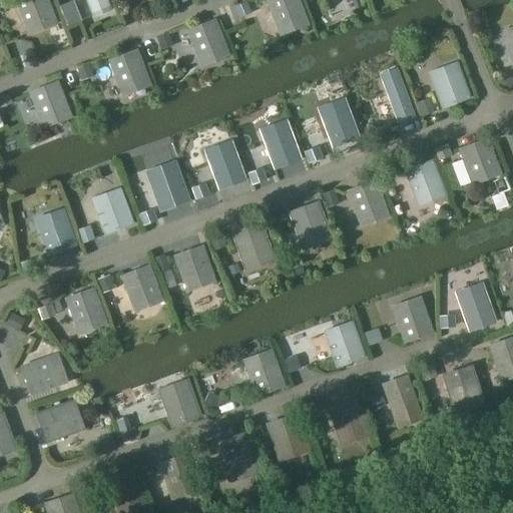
[(14,0),(29,36),(59,24),(49,0),(14,0)]
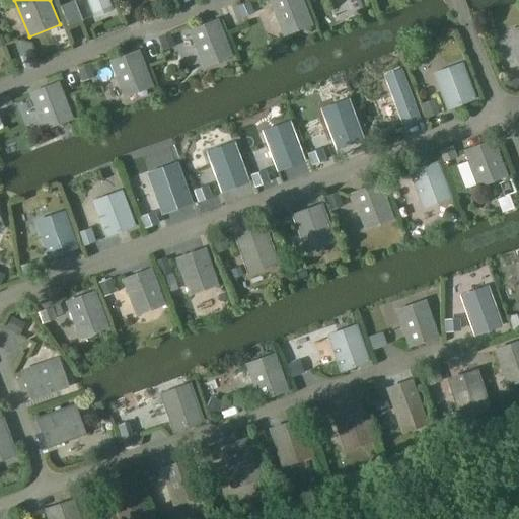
[(86,0),(93,17),(112,10),(107,0),(86,0)]
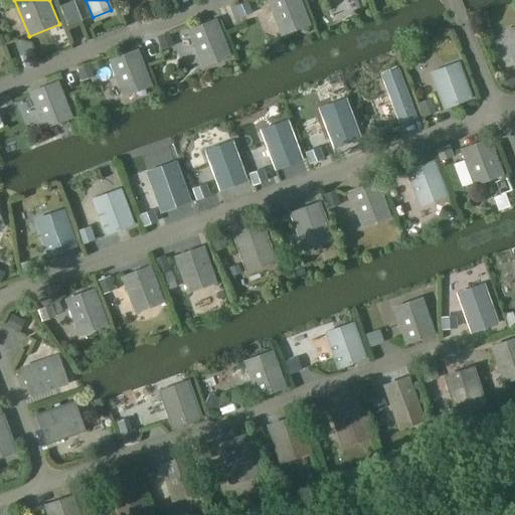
[(311,25),(301,0),(266,0),(280,37),(311,25)]
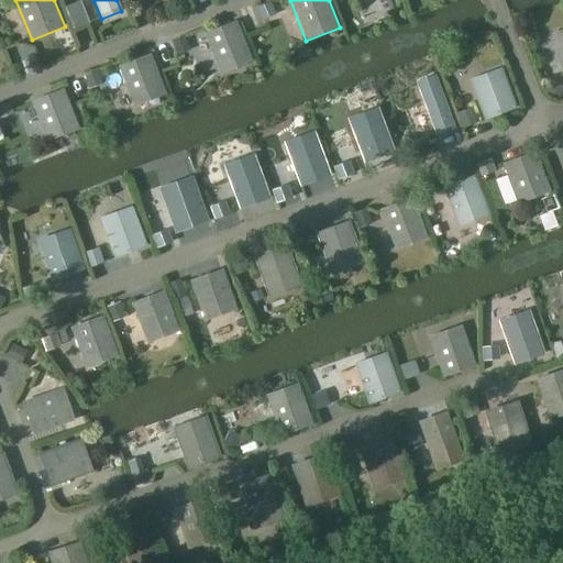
[(254,62),(239,21),(205,33),(221,75),(254,62)]
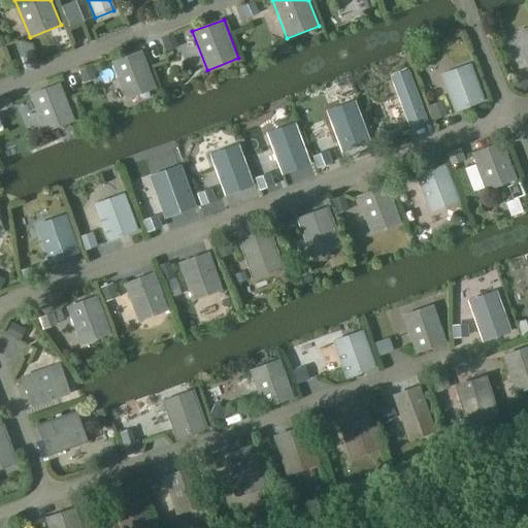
[(156,90),(142,51),(112,61),(125,100),(156,90)]
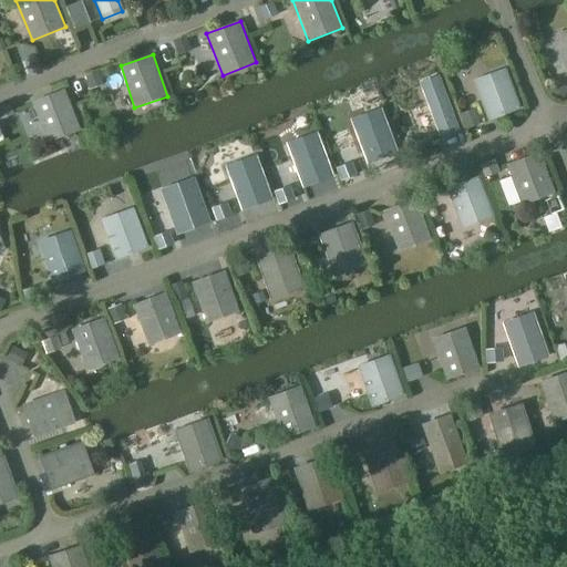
[(488,121),(518,110),(507,80),(477,91),(488,121)]
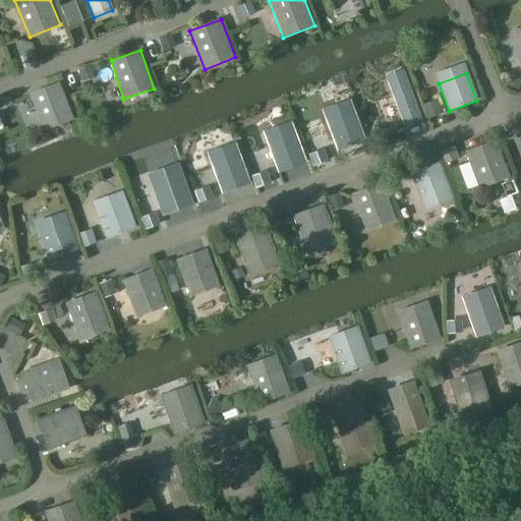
[(41,122),(68,111),(58,83),(30,95),(41,122)]
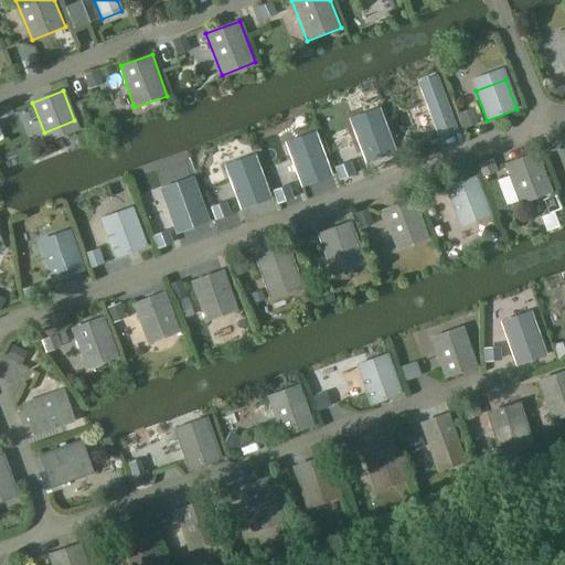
[(397,152),(385,118),(353,129),(366,163),(397,152)]
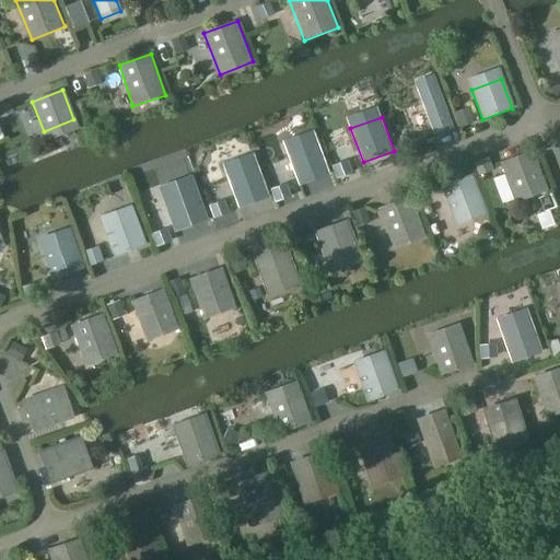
[(330,174),(317,140),(287,152),(300,186),(330,174)]
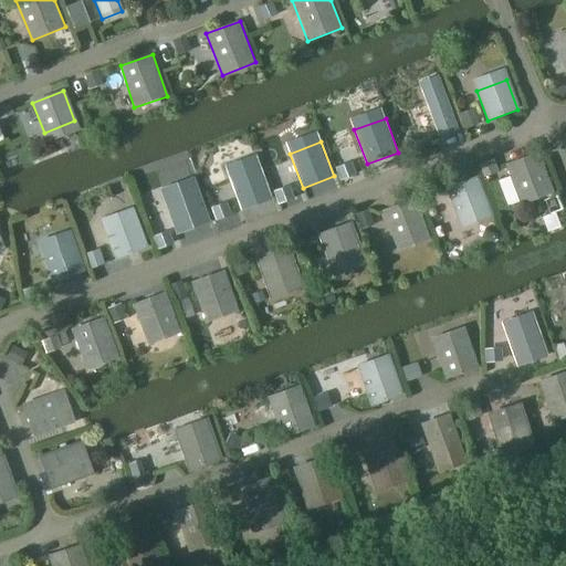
[(555,194),(540,153),(506,164),(522,206),(555,194)]
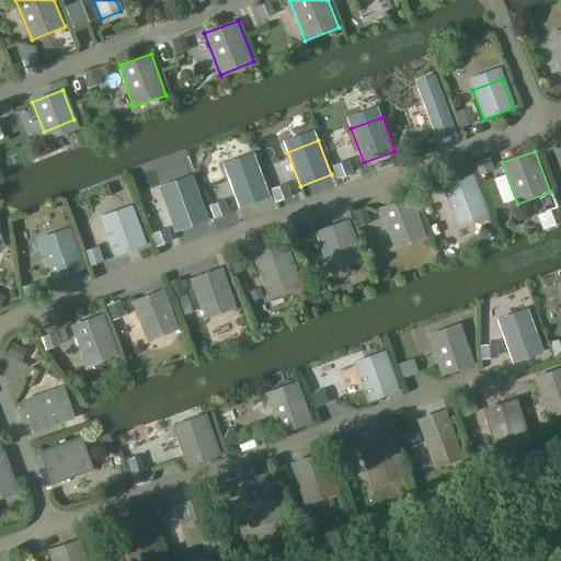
[(271,197),(258,163),(227,174),(239,208),(271,197)]
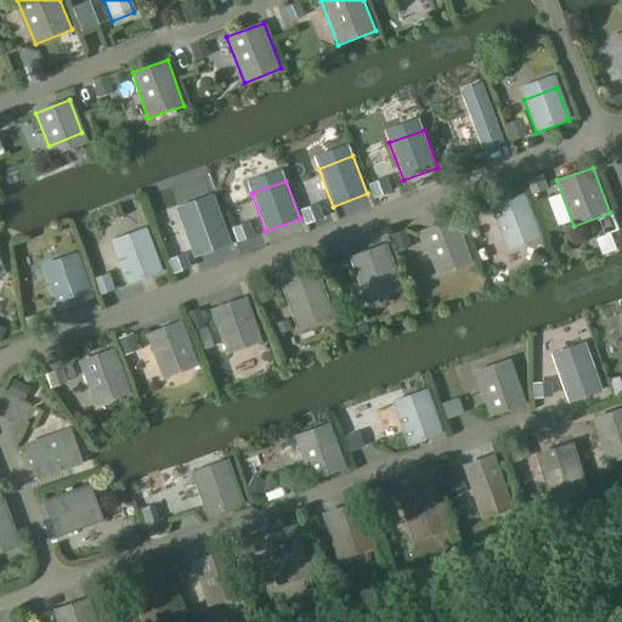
[(543,239),(527,193),(490,208),(507,253),(543,239)]
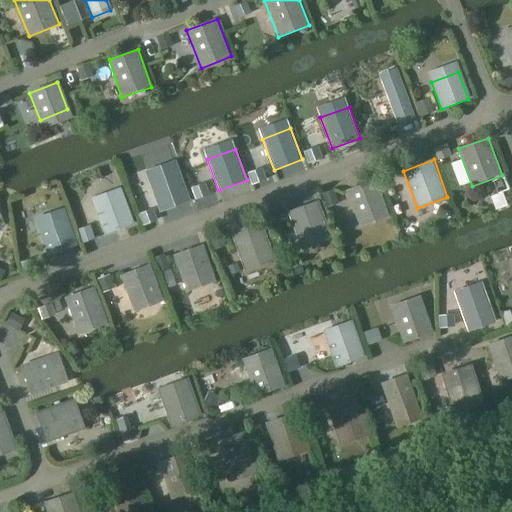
[(190,201),(179,170),(148,181),(160,212),(190,201)]
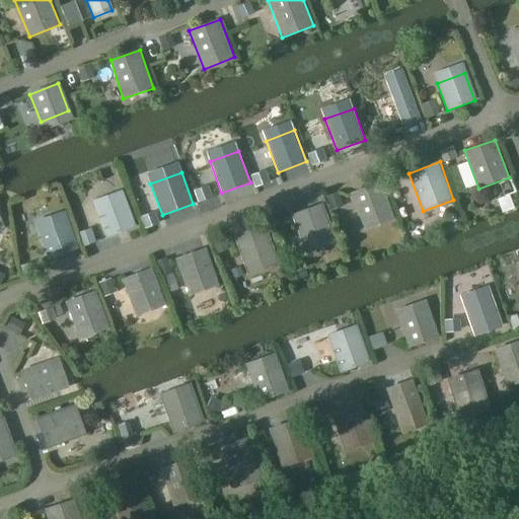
[(360,222),(390,211),(380,182),(350,194),(360,222)]
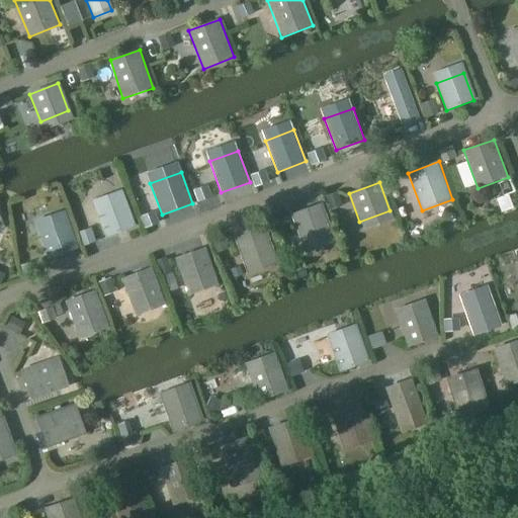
[(95,210),(105,237),(134,227),(123,199),(95,210)]
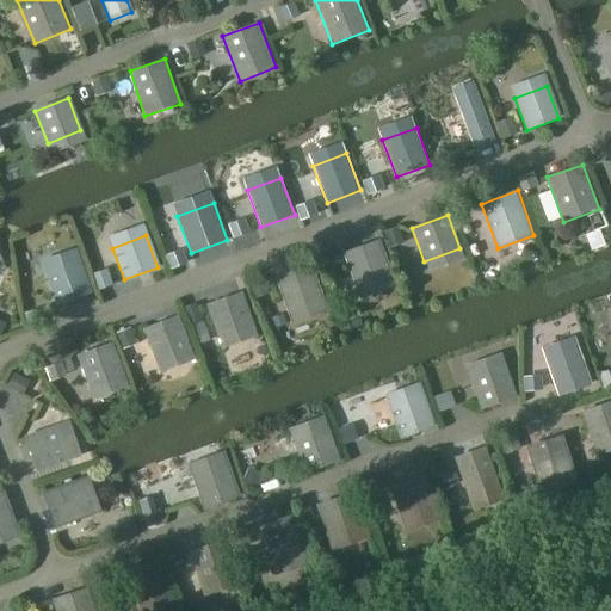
[(378,240),(343,253),(356,288),(392,275),(378,240)]
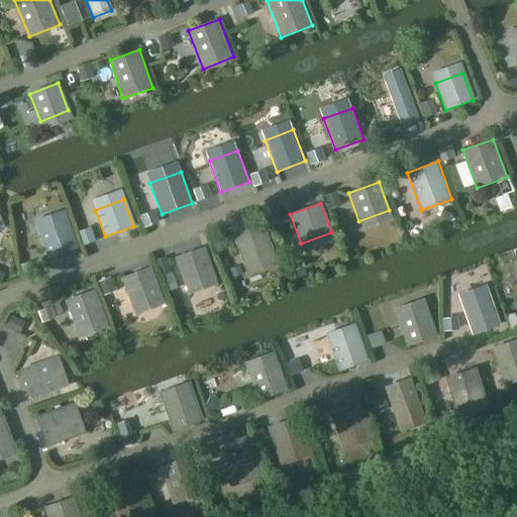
[(46,257),(76,248),(64,211),(34,220),(46,257)]
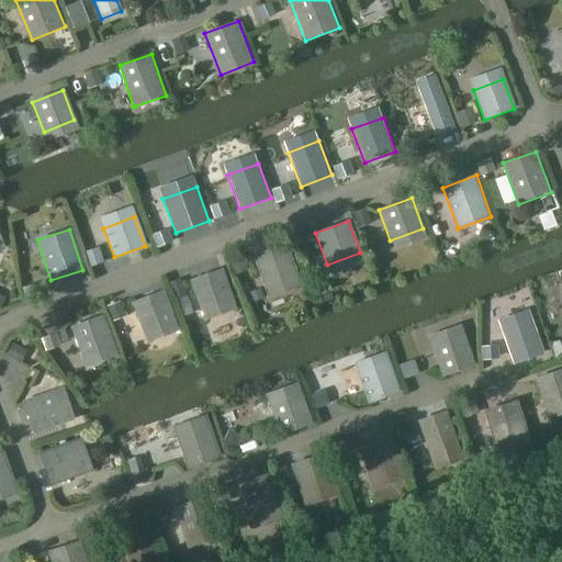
[(295,277),(284,246),(255,257),(266,288),(295,277)]
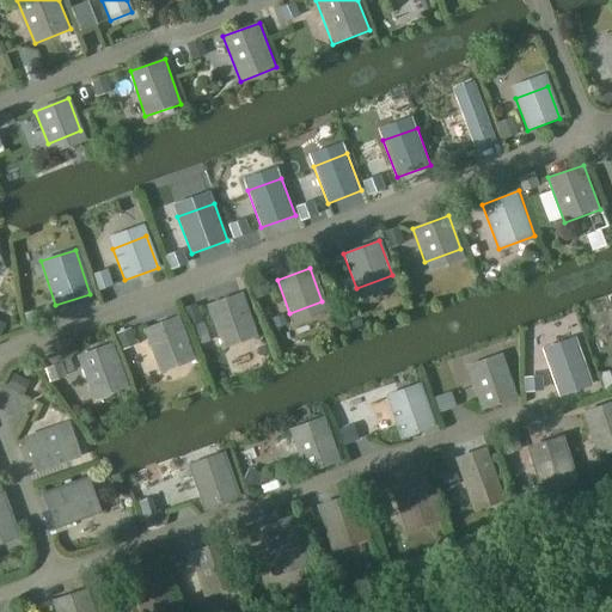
[(258,337),(244,293),(208,305),(222,349),(258,337)]
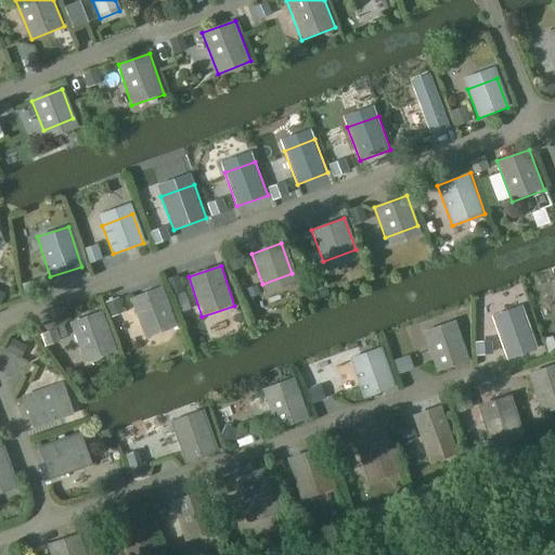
[(141,328),(172,318),(162,287),(130,298),(141,328)]
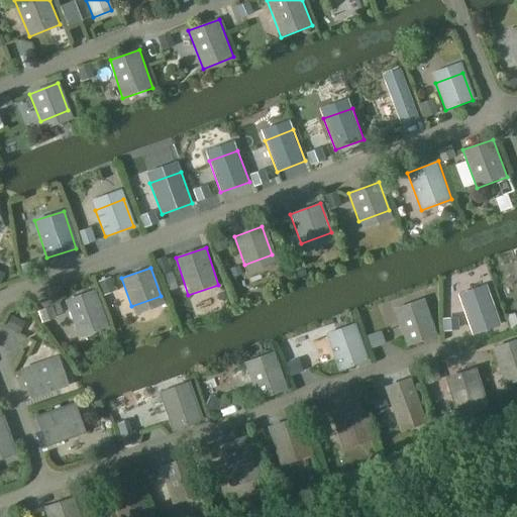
[(110,327),(96,290),(66,301),(79,338),(110,327)]
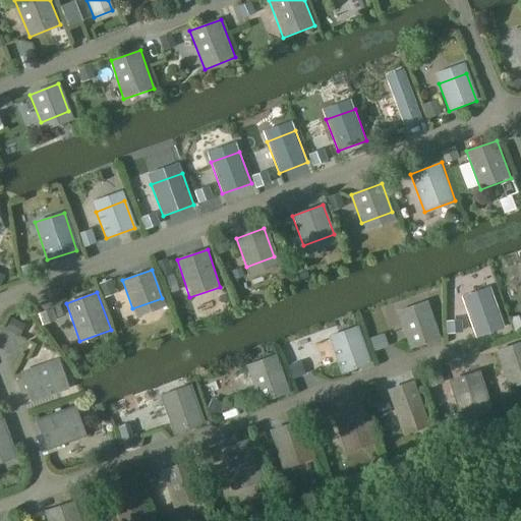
[(505,329),(495,297),(466,307),(477,338),(505,329)]
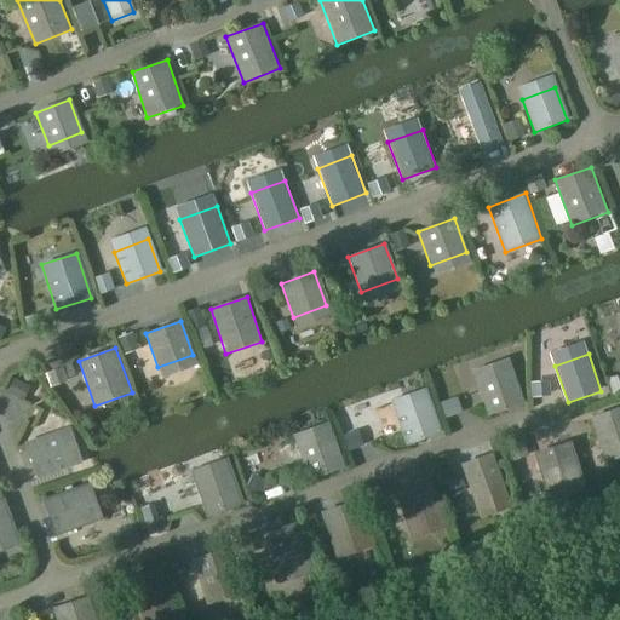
[(512,369),(476,383),(488,415),(524,403),(512,369)]
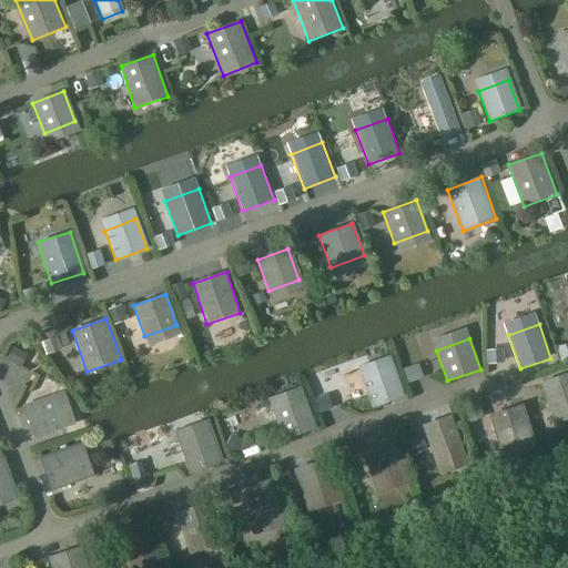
[(357,367),(373,409),(407,397),(393,355),(357,367)]
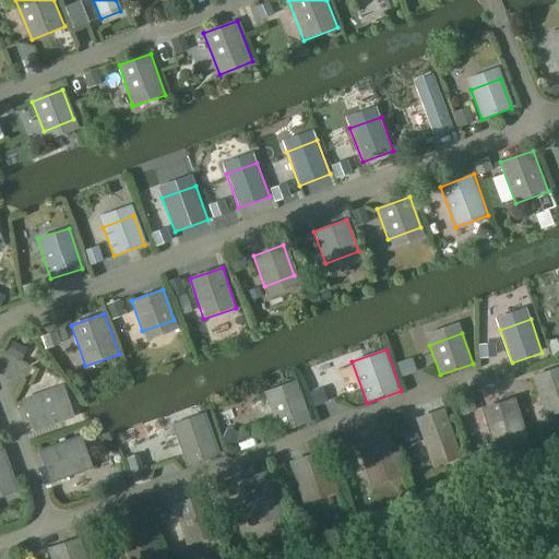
[(558,413),(558,367),(533,376),(546,417),(558,413)]
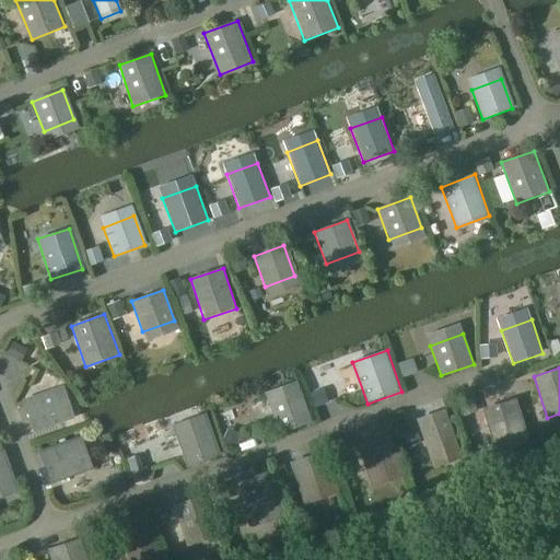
[(265,394),(279,434),(313,422),(299,382),(265,394)]
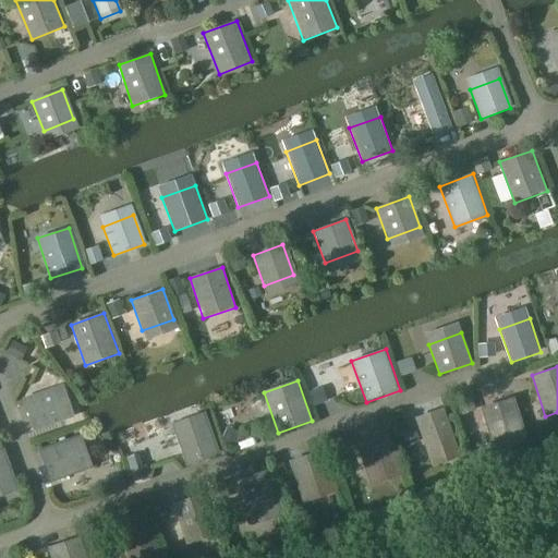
[(33,431),(73,417),(62,386),(23,399),(33,431)]
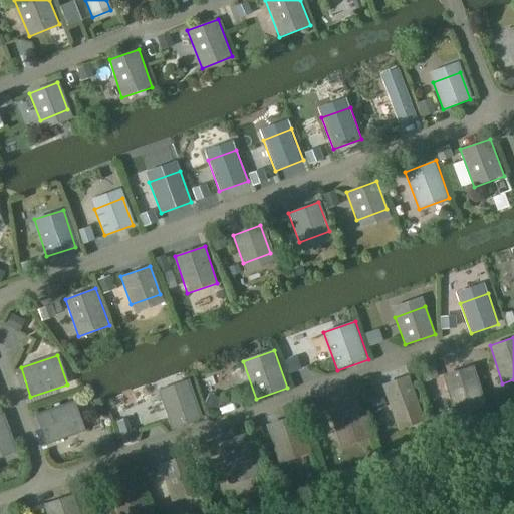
[(443,377),(452,406),(480,397),(471,369),(443,377)]
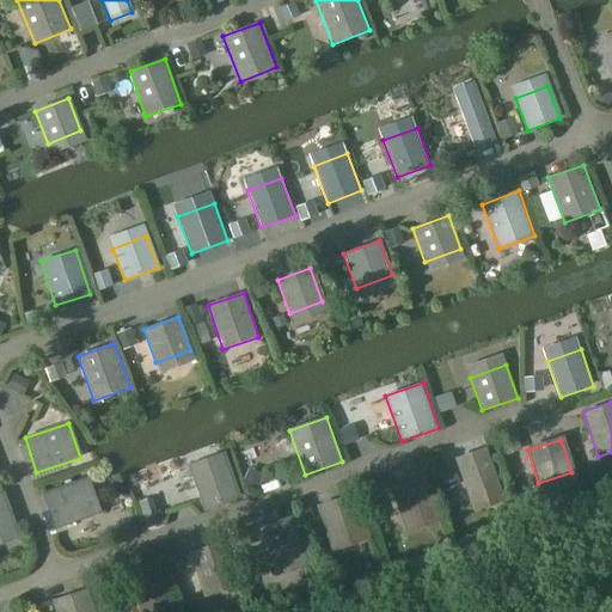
[(472,501),(496,493),(489,473),(491,472),(484,451),(456,460),(461,478),(464,477),(472,501)]
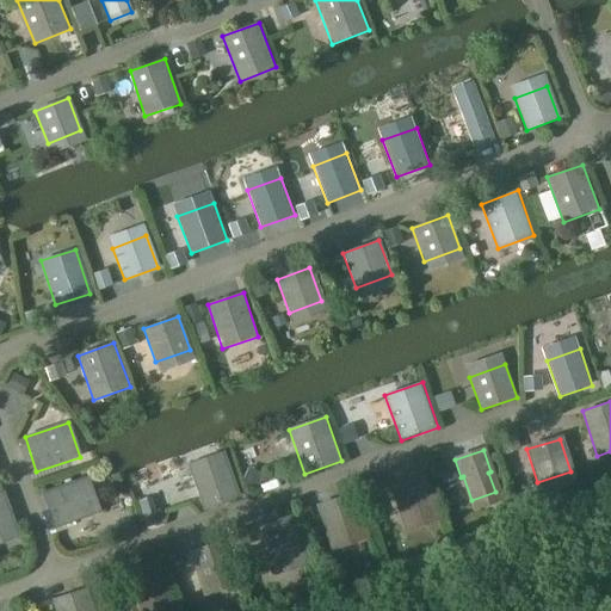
[(187,464),(204,511),(241,498),(224,451),(187,464)]
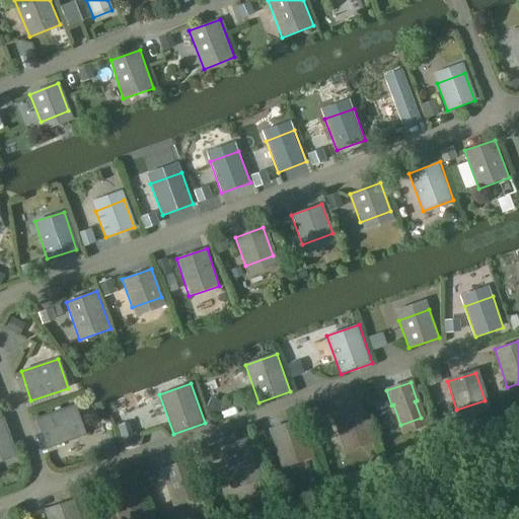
[(367,429),(358,400),(330,411),(340,438),(367,429)]
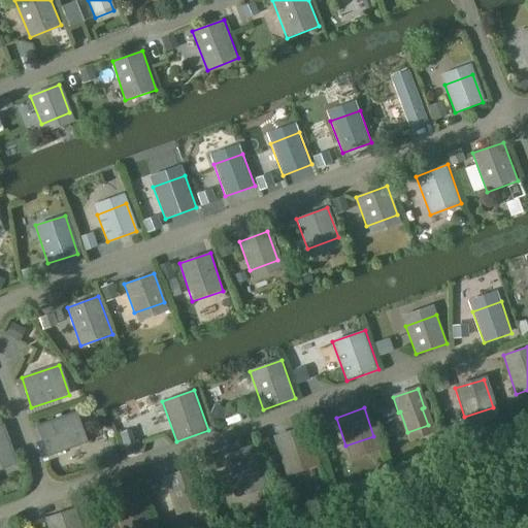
[(77,413),(37,426),(47,458),(89,443),(77,413)]
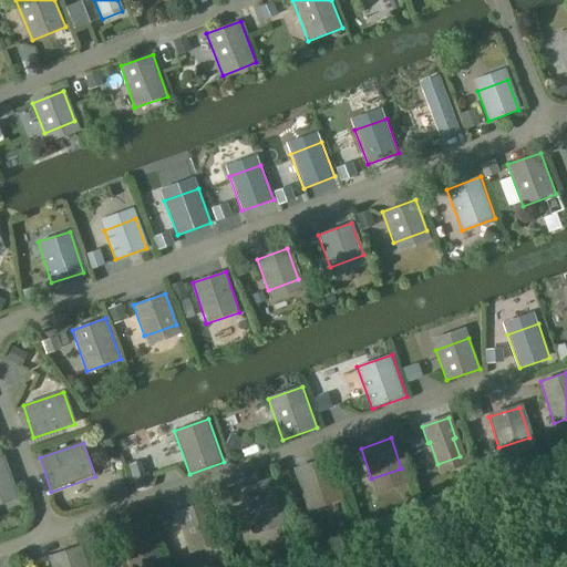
[(0,456),(0,505),(21,497),(4,455),(0,456)]
